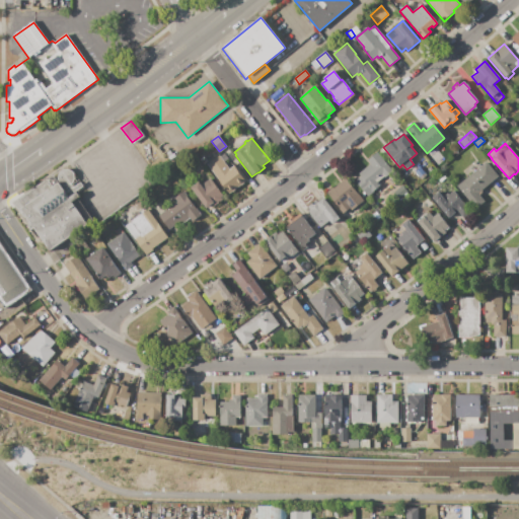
[(355,180),(361,176),(359,173),(371,164),(367,160),(377,152),(392,171),(385,177),(384,176),(377,182),(379,187),(373,192),(374,192),(368,197),(355,180)]
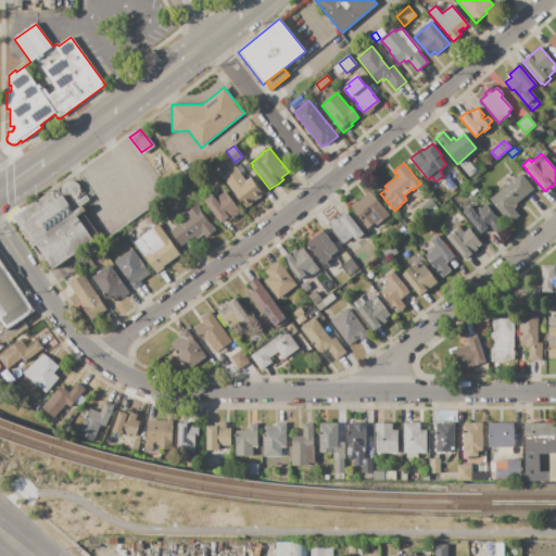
[(236,168),(240,165),(244,171),(240,174),(236,168)]
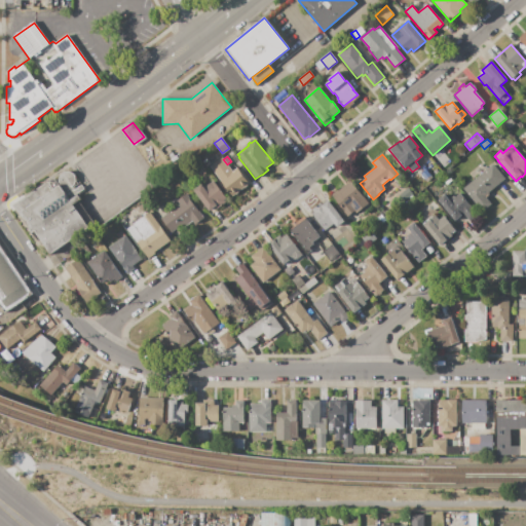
[(207,158),(211,164),(207,167),(202,161),(207,158)]
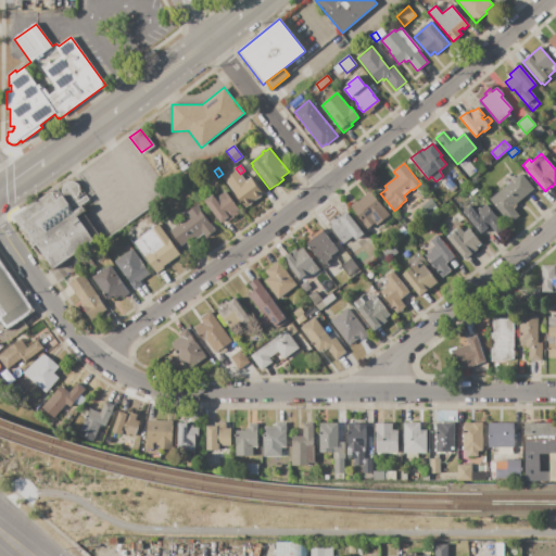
[(235,167),(236,168),(240,174),(245,181),(251,178),(264,194),(245,209),(222,177),(235,167)]
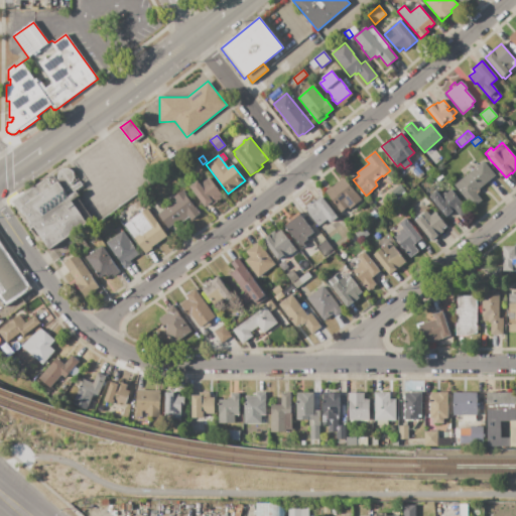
[(484,161),(496,175),(475,192),(482,201),(473,208),(454,185),(484,161)]
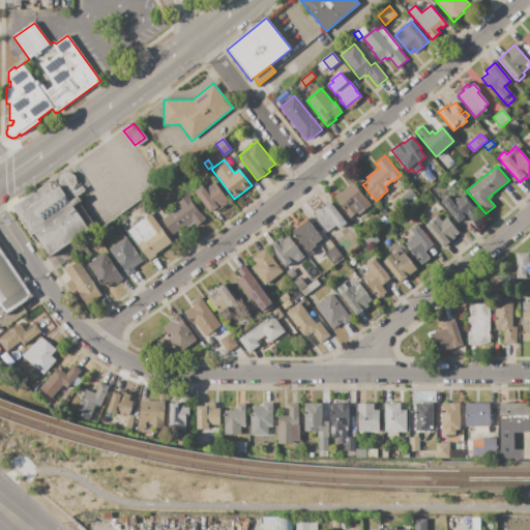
[(13,207),(69,168),(86,190),(78,196),(82,201),(79,203),(95,226),(52,257),(35,233),(33,235),(13,207)]
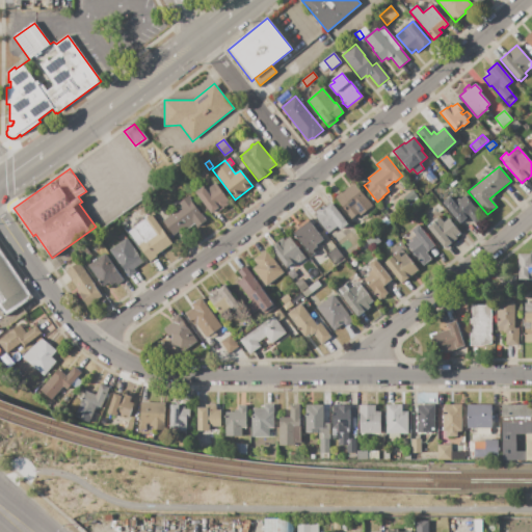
[(430,171),(437,180),(431,184),(425,176),(430,171)]
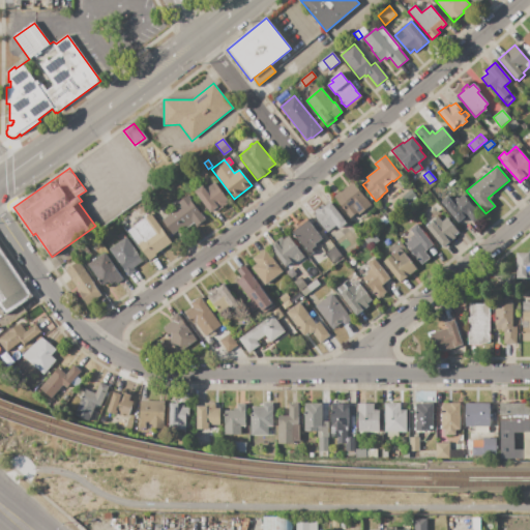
[(449,186),(445,181),(450,176),(455,182),(449,186)]
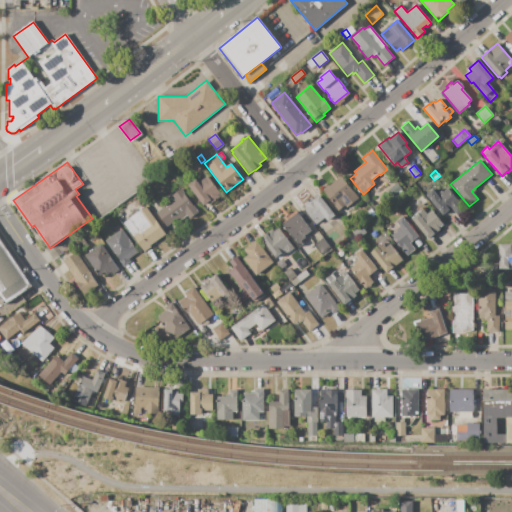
[(207,176),(220,193),(218,195),(220,197),(211,203),(209,201),(203,206),(188,186),(196,179),(199,183),(207,176)]
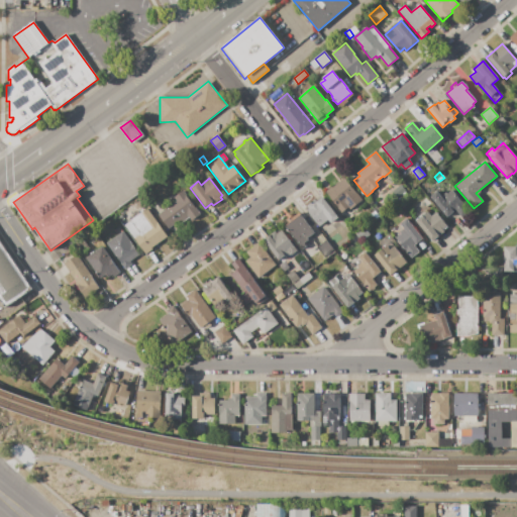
[(344,178),(356,194),(357,193),(363,200),(349,210),(348,208),(340,213),(324,192),(331,187),(332,188),(344,178)]
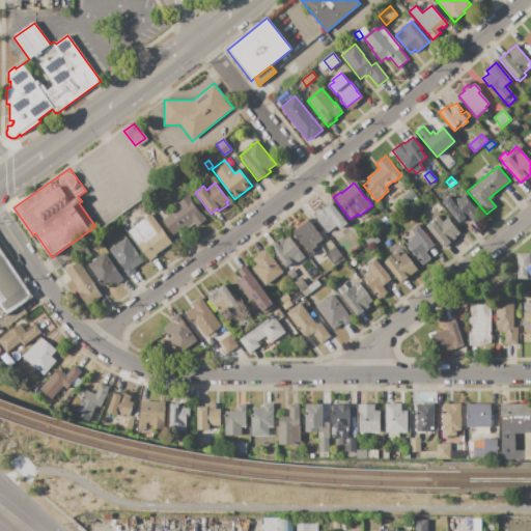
[(465,195),(482,217),(474,223),(468,216),(459,223),(442,202),(449,196),(453,201),(457,198),(459,199),(465,195)]
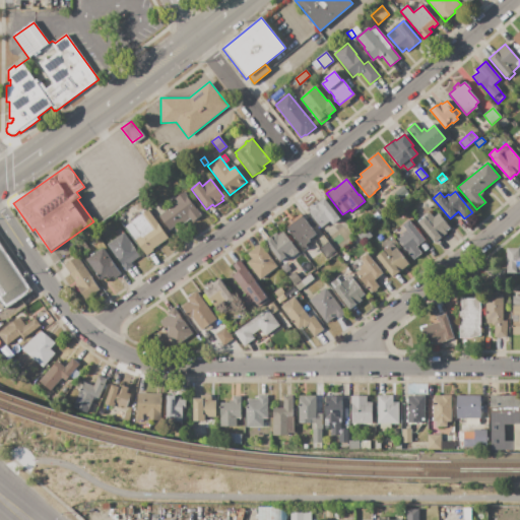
[(184,192),(201,215),(192,222),(190,219),(182,225),(180,221),(169,231),(158,216),(178,202),(175,199),(184,192)]
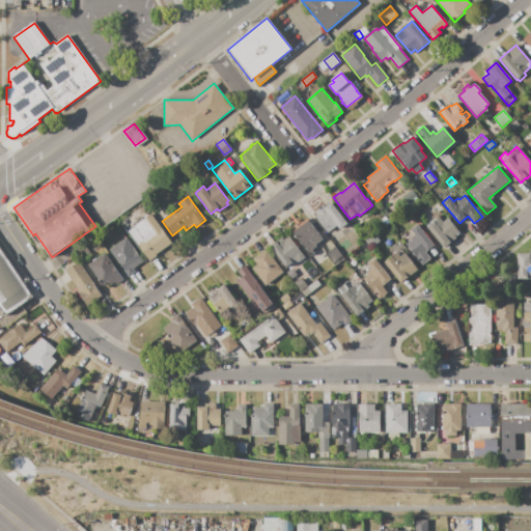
[(331,202),(347,224),(339,229),(337,226),(328,233),(314,216),(316,214),(315,212),(324,204),(326,206),(331,202)]
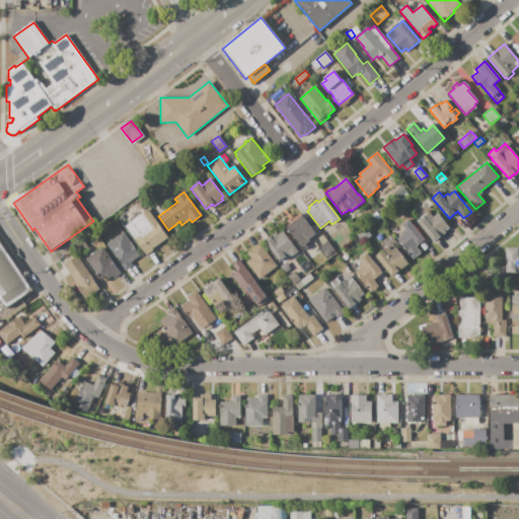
[(148,210),(167,237),(145,253),(126,226),(148,210)]
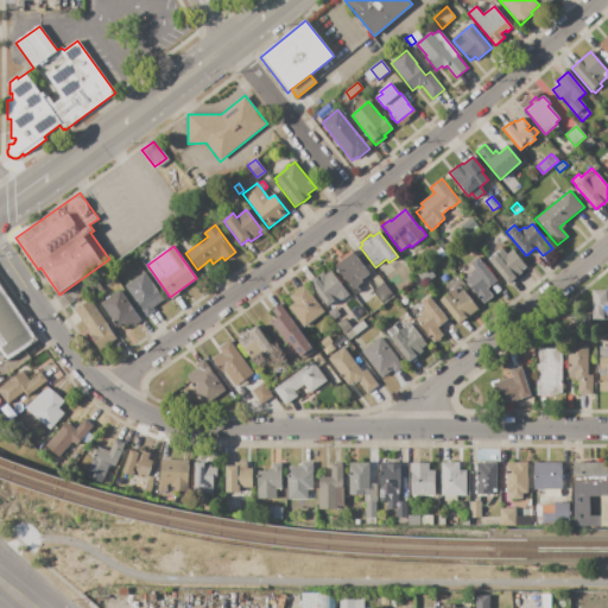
[(441,248),(445,255),(441,259),(436,252),(441,248)]
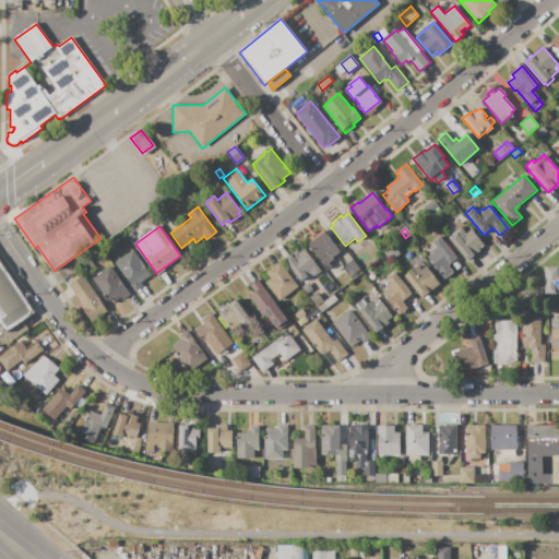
[(450,239),(462,229),(466,234),(471,230),(484,246),(480,249),(479,247),(478,248),(480,250),(468,261),(450,239)]
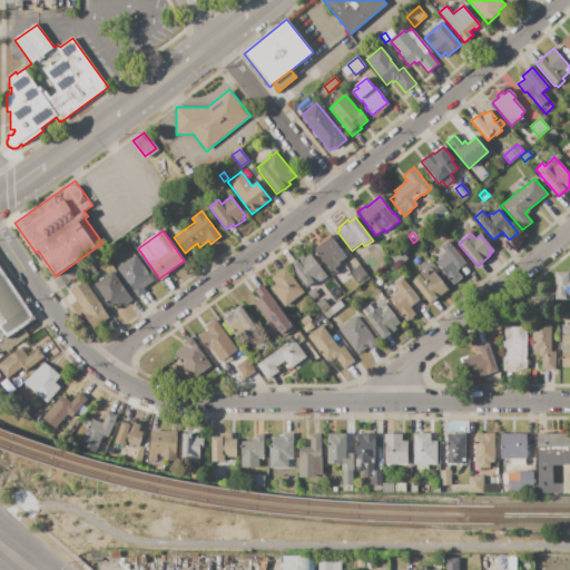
[(330,235),(346,257),(338,263),(340,265),(335,268),(337,272),(333,275),(314,249),(318,246),(316,243),(322,239),(322,241),(330,235)]
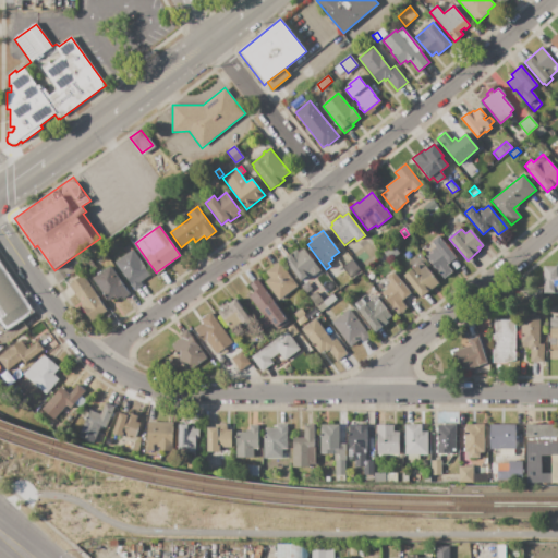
[(439,235),(457,257),(448,265),(453,273),(445,279),(440,275),(437,271),(436,273),(425,258),(433,253),(432,251),(436,246),(432,242),(439,235)]
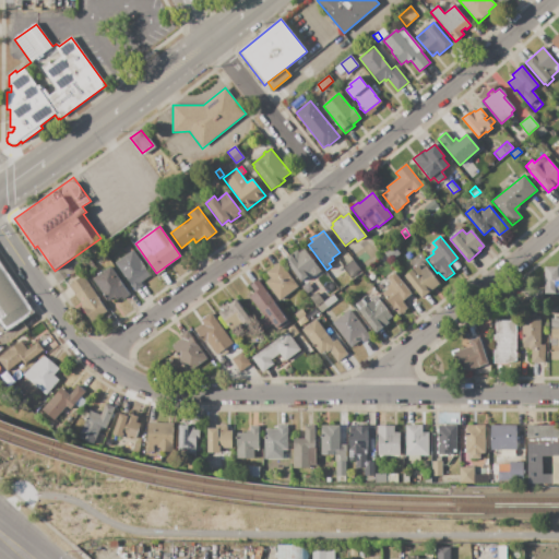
[(394,246),(401,254),(390,262),(383,253),(394,246)]
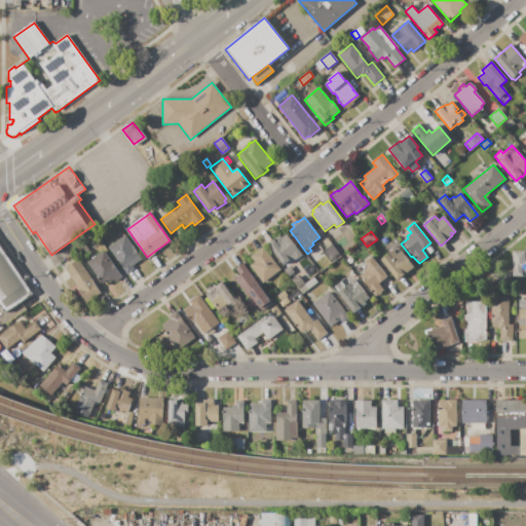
[(287,234),(302,255),(296,260),(296,259),(294,260),(293,258),(284,264),(268,243),(279,235),(282,238),(287,234)]
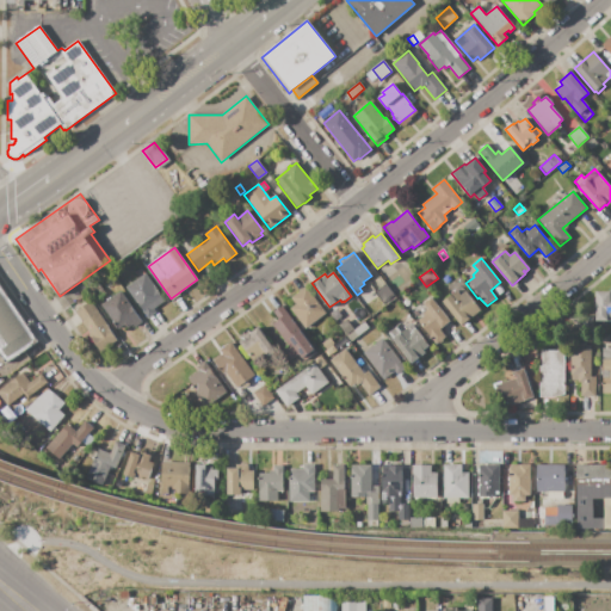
[(148,318),(125,288),(146,273),(165,301),(153,309),(155,313),(148,318)]
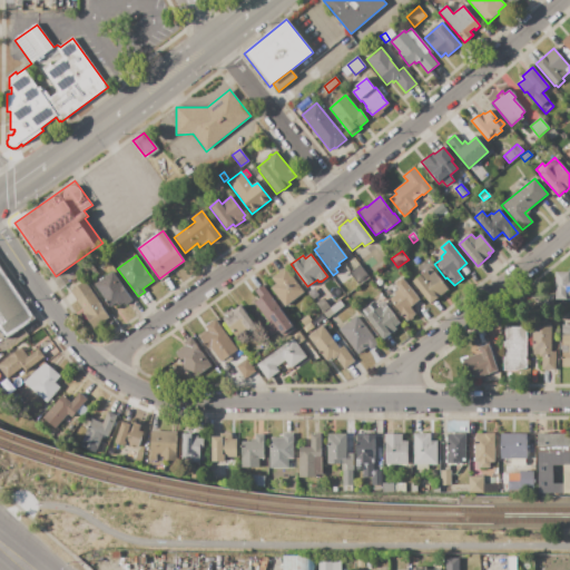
[(92,265),(99,275),(94,278),(87,269),(92,265)]
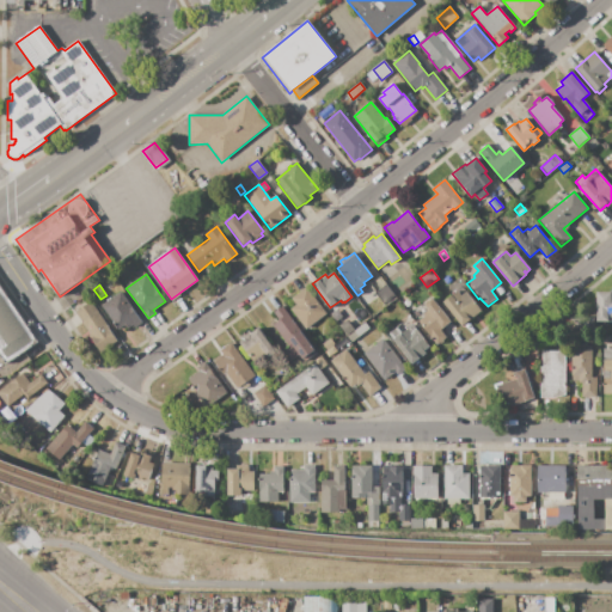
[(386,285),(395,295),(384,304),(375,293),(386,285)]
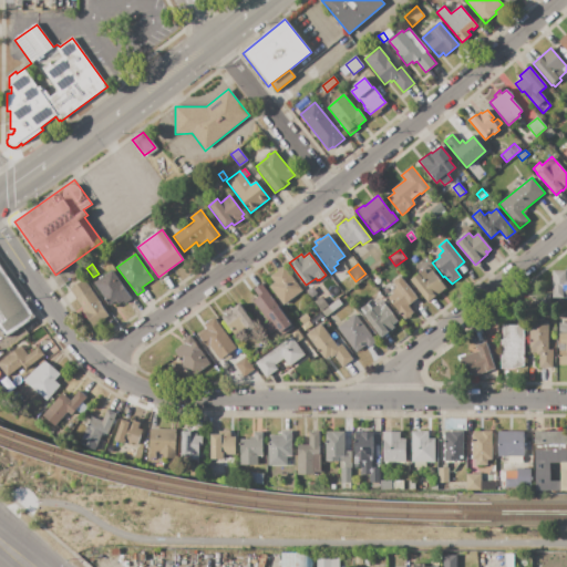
[(0,266),(35,316),(7,337),(0,327),(0,266)]
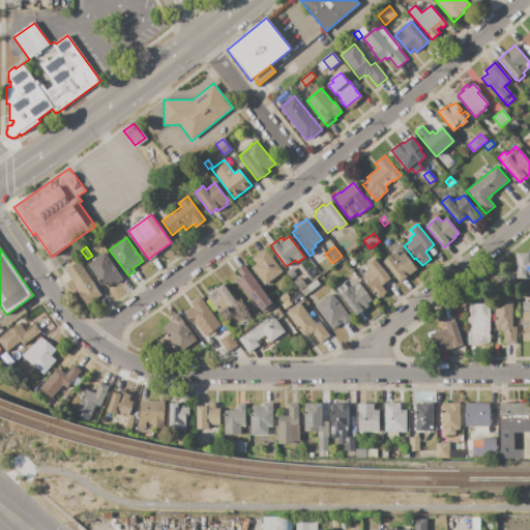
[(283,272),(266,285),(263,281),(261,282),(251,268),(256,264),(252,259),(265,248),(283,272)]
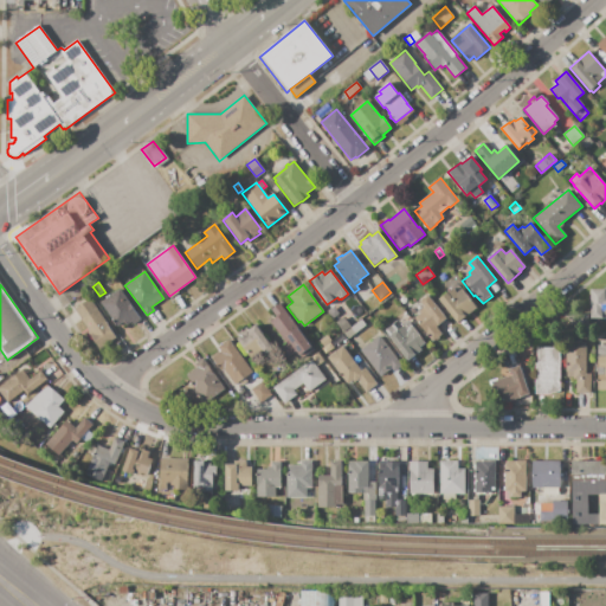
[(477,309),(457,324),(438,300),(453,288),(457,292),(462,289),(477,309)]
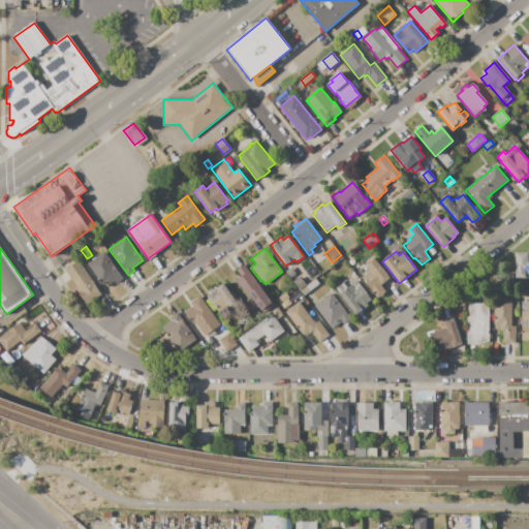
[(516,253),(528,253),(528,251),(528,278),(516,278),(516,253)]
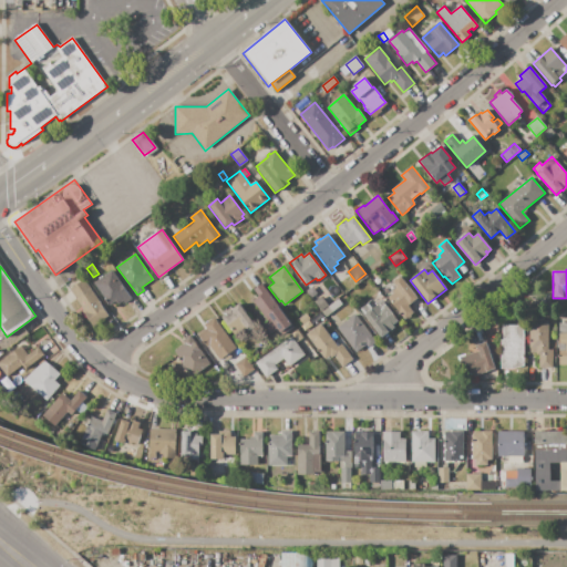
[(112,270),(132,298),(124,303),(123,301),(119,305),(116,301),(110,306),(94,284),(112,270)]
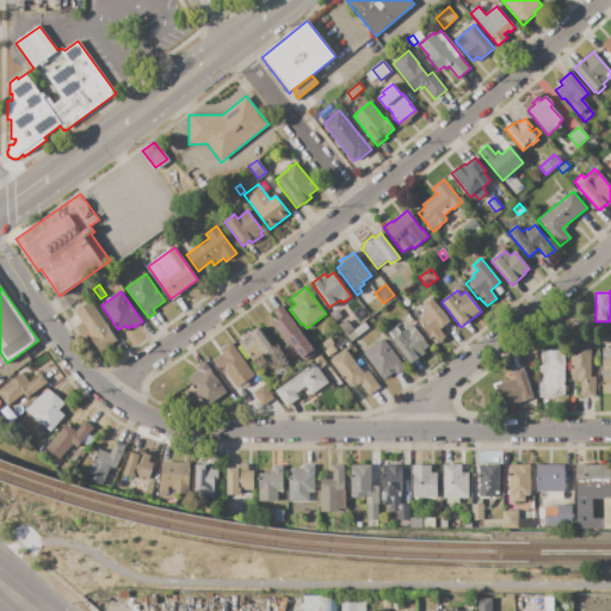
[(406,297),(413,306),(406,310),(400,302),(406,297)]
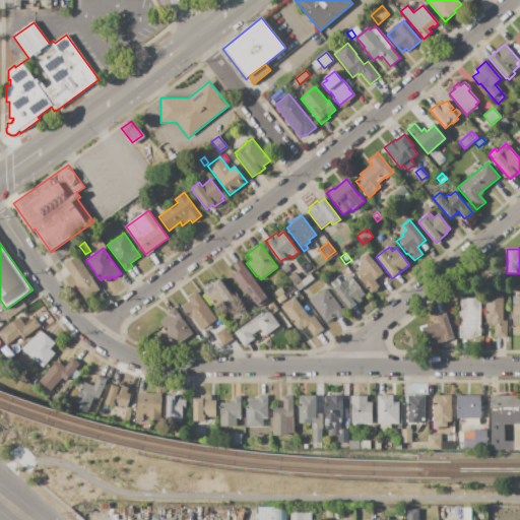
[(367,253),(383,274),(375,280),(380,287),(372,295),(368,289),(368,290),(354,274),(361,269),(360,267),(365,263),(361,258),(367,253)]
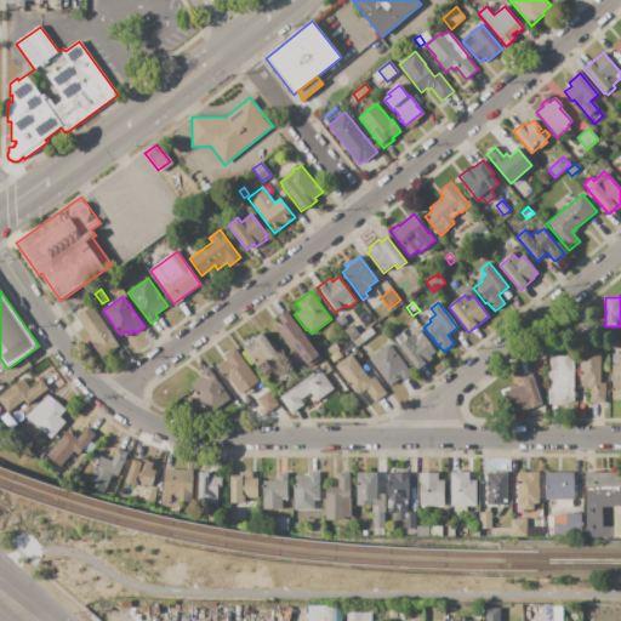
[(77,317),(91,307),(119,346),(102,358),(90,341),(92,339),(77,317)]
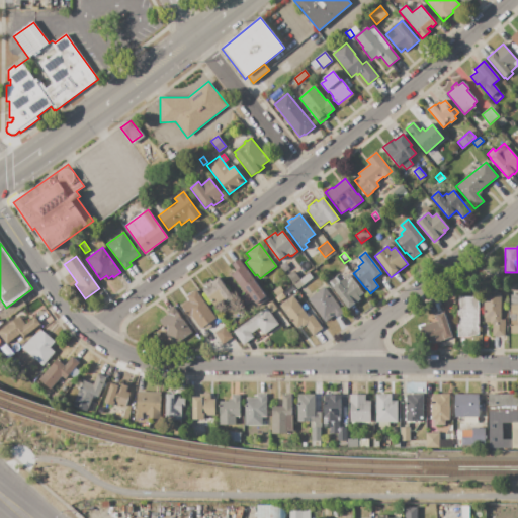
[(268,298),(257,308),(252,301),(246,307),(239,297),(244,293),(231,276),(237,271),(232,265),(239,260),(268,298)]
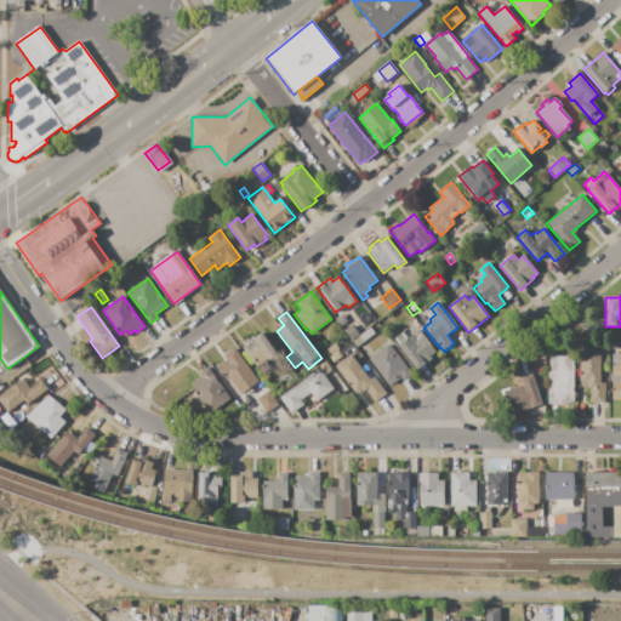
[(417,317),(422,322),(416,326),(412,320),(417,317)]
